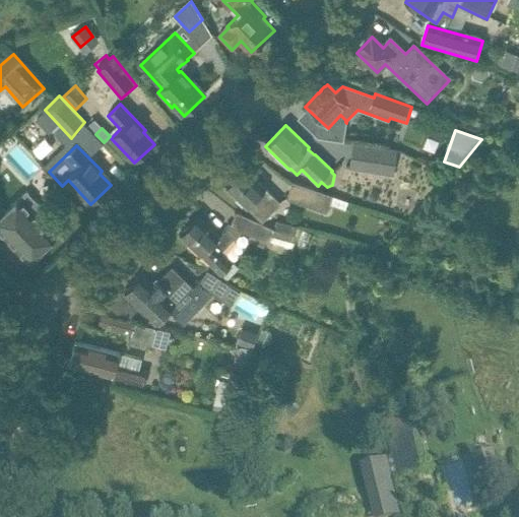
[(394,177),(398,152),(374,148),(370,173),(394,177)]
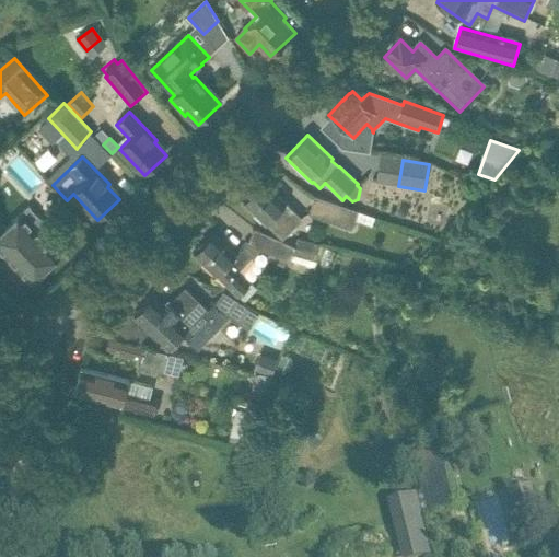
[(302,220),(264,183),(244,204),(282,241),(302,220)]
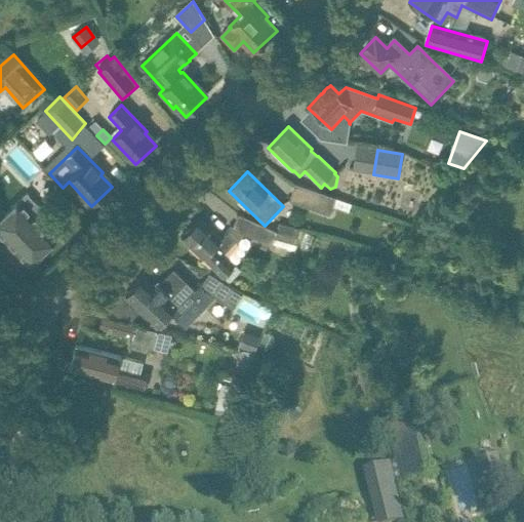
[(329,216),(332,208),(349,214),(352,205),(335,199),(294,186),(288,203),(329,216)]
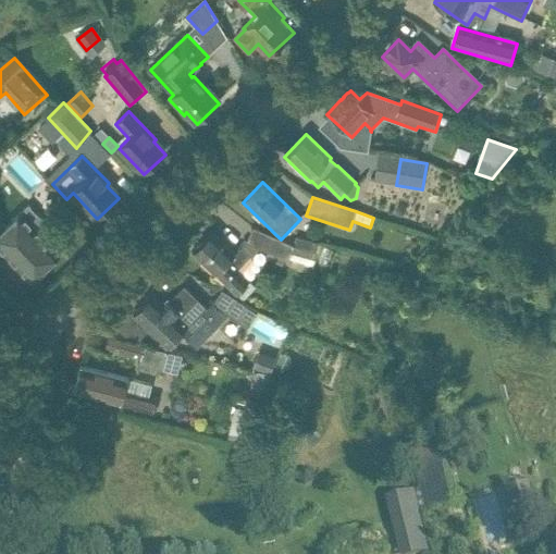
[(28,208),(7,230),(0,235),(0,247),(32,281),(59,255),(40,235),(48,228),(28,208)]
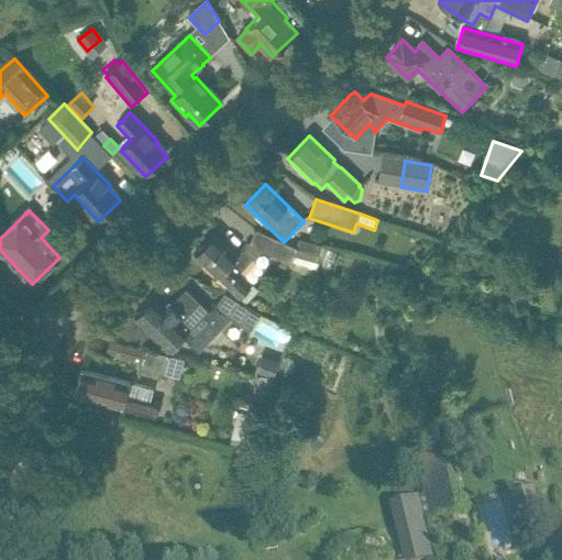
[(257,232),(250,246),(262,253),(289,265),(290,263),(293,257),(296,251),(277,241),(257,232)]
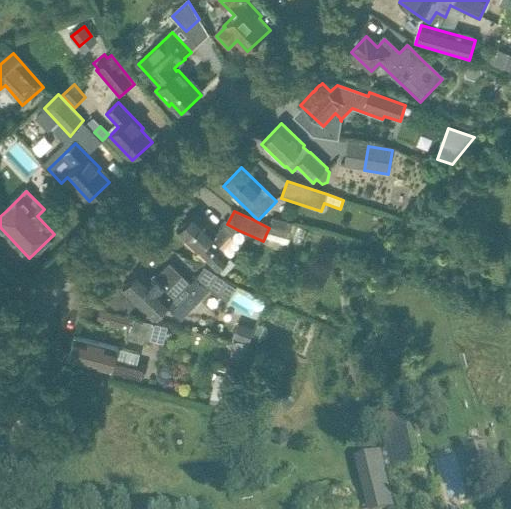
[(195,214),(177,232),(192,246),(199,253),(199,252),(219,271),(229,260),(219,250),(232,235),(224,227),(217,234),(195,214)]
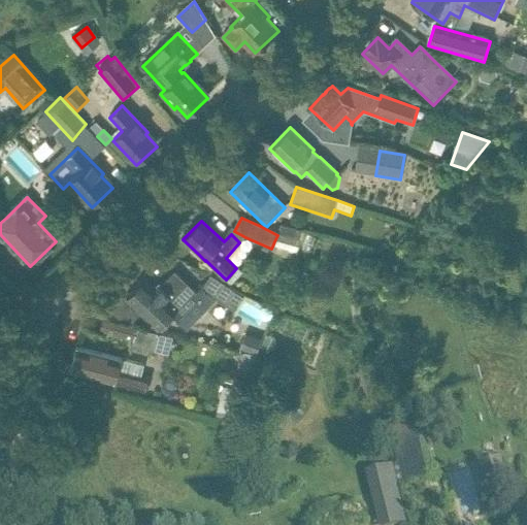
[(274,241),(272,247),(296,253),(304,232),(282,226),(277,235),(274,241)]
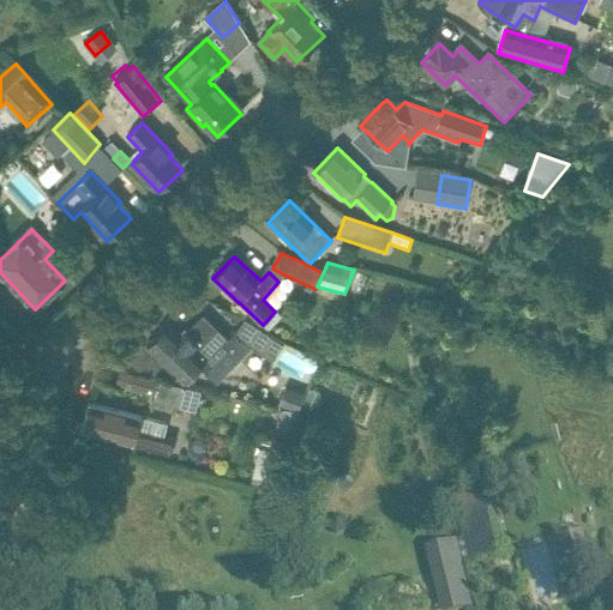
[(168,325),(146,346),(185,384),(200,368),(205,373),(215,382),(251,345),(236,336),(238,334),(236,334),(228,343),(203,319),(188,334),(186,332),(180,337),(168,325)]
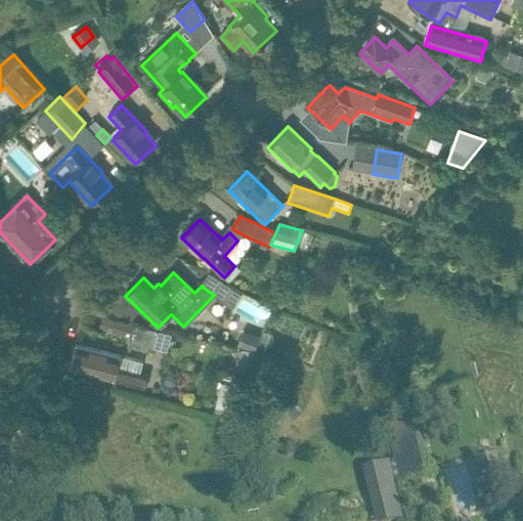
[(203,286),(202,287),(214,295),(218,297),(231,306),(240,295),(231,291),(210,275),(203,286)]
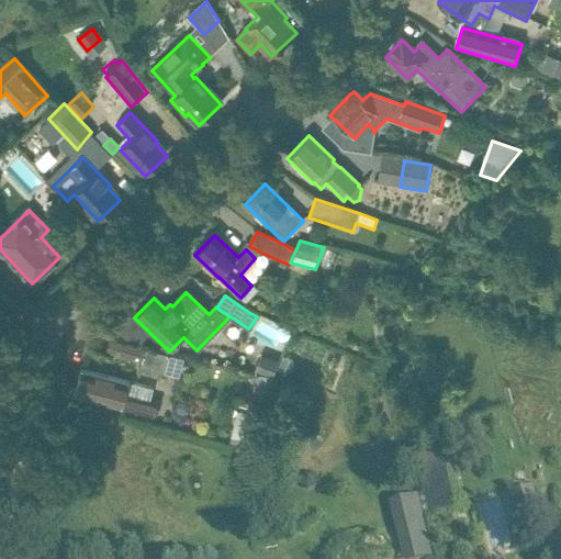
[(142,344),(149,337),(132,320),(115,337),(142,344)]
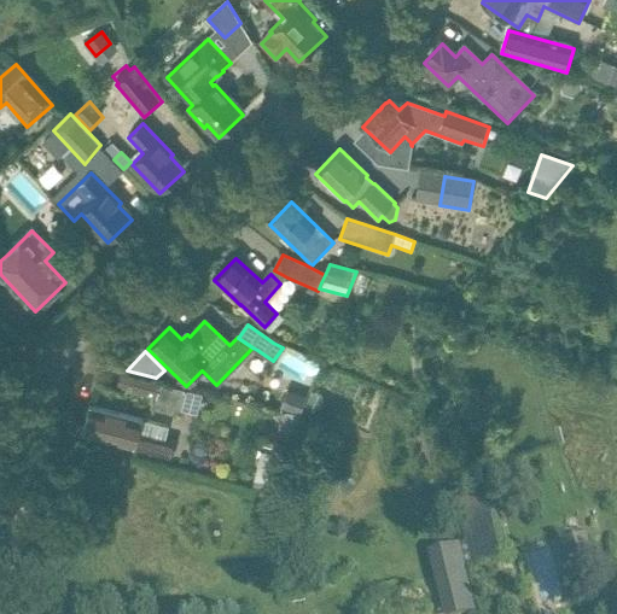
[(186,397),(187,393),(122,375),(118,389),(158,399),(157,404),(196,415),(199,402),(186,397)]
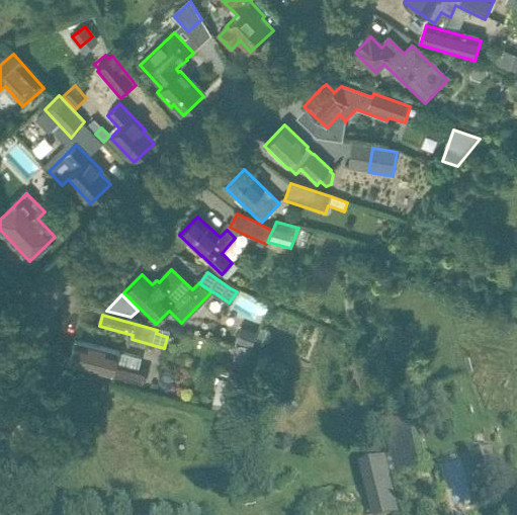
[(242,329),(236,344),(251,350),(257,335),(242,329)]
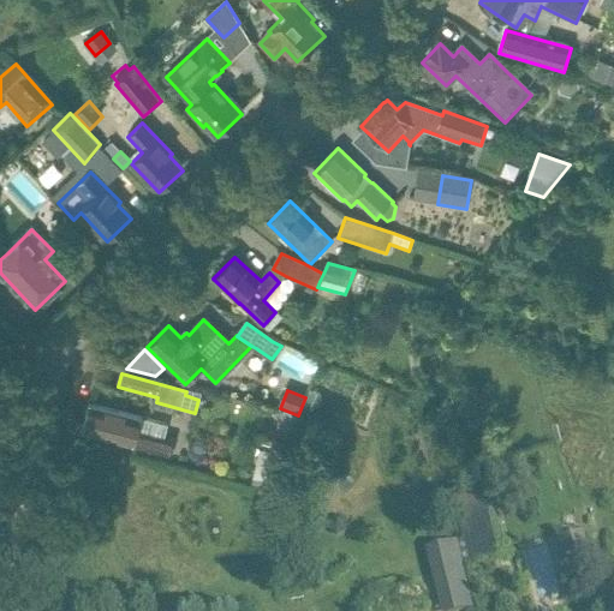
[(83,433),(151,451),(171,456),(173,445),(164,443),(167,426),(90,406),(83,433)]
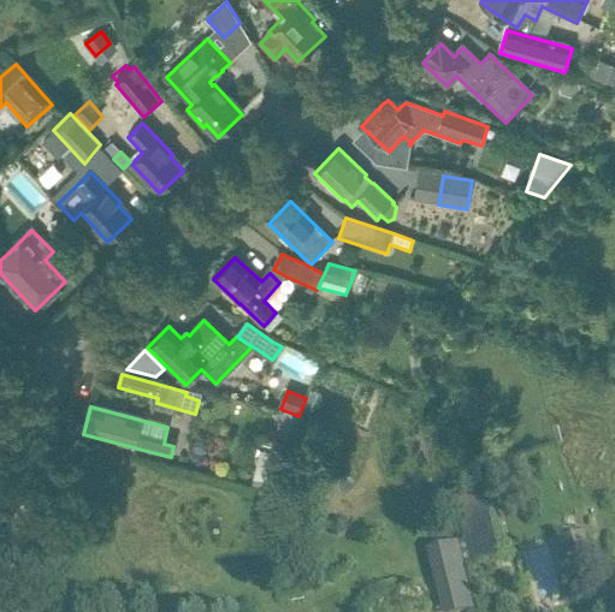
[(262,452),(254,487),(281,493),(289,459),(299,416),(284,413),(278,435),(282,435),(279,447),(278,450),(277,456),(262,452)]
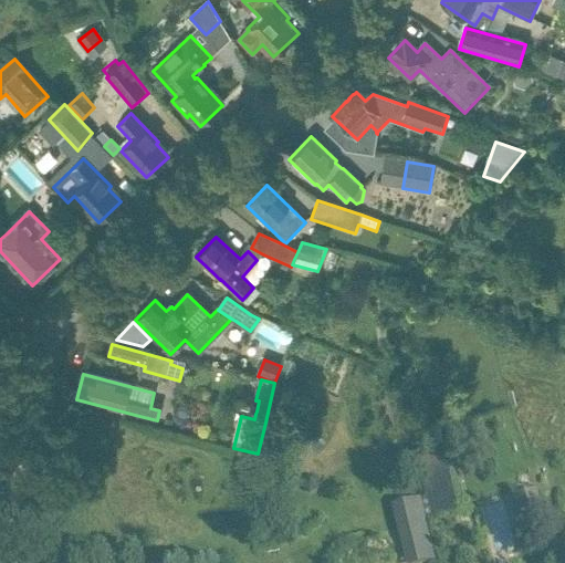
[(243,396),(239,409),(255,414),(257,412),(259,400),(255,400),(243,396)]
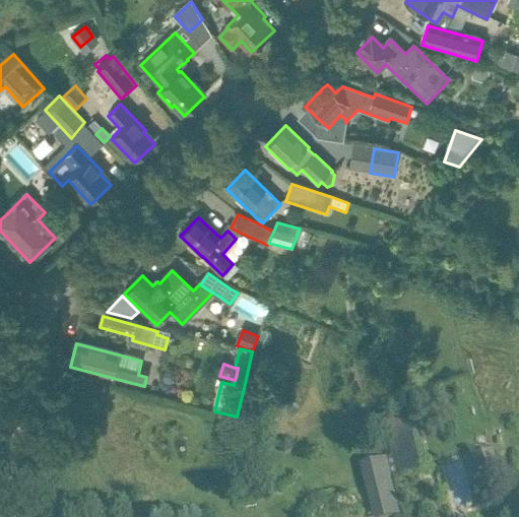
[(392,481),(429,473),(414,419),(387,426),(392,445),(387,446),(390,461),(387,461),(392,480),(392,481)]
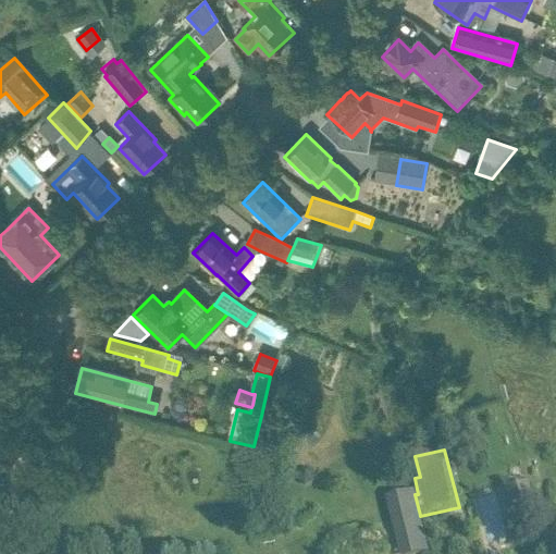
[(420,515),(393,522),(397,539),(423,531),(420,516),(420,515)]
